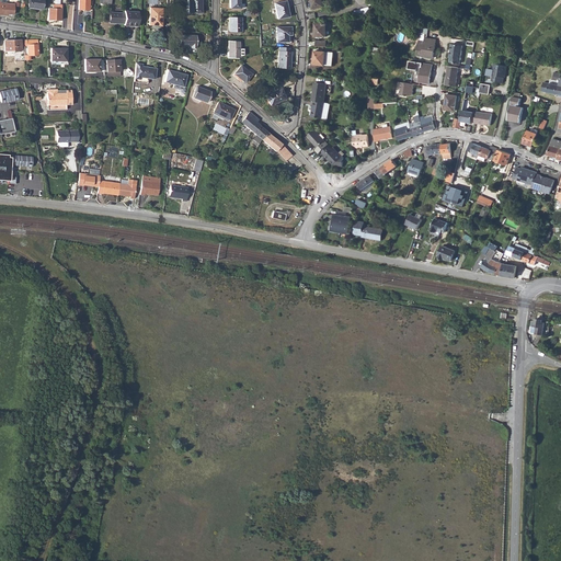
[(79,0),(79,9),(89,10),(89,0),(79,0)]
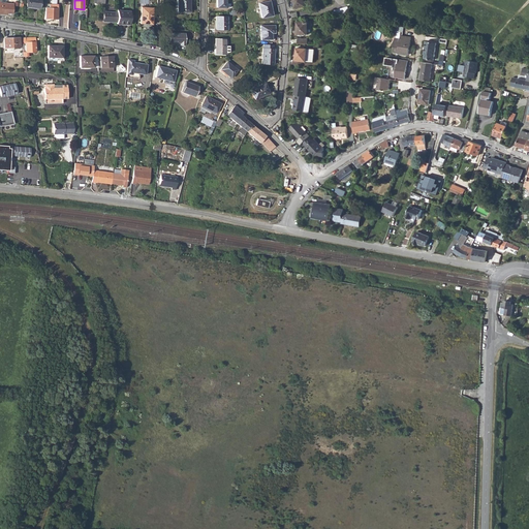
[(177,0),(177,11),(189,12),(189,2),(189,0),(177,0)]
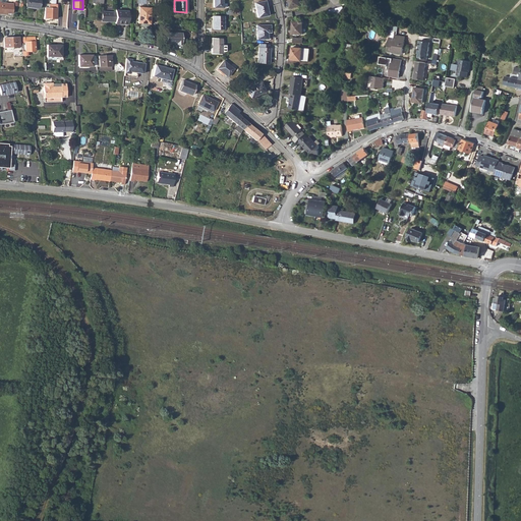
[(213,0),(214,8),(226,8),(226,4),(223,4),(222,0),(213,0)]
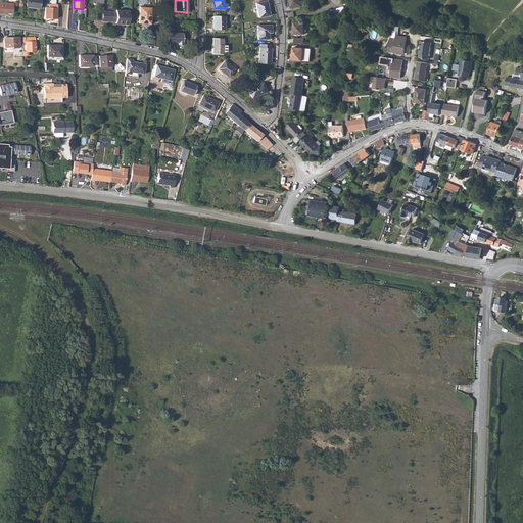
[(300,0),(289,0),(291,8),(302,7),(300,0)]
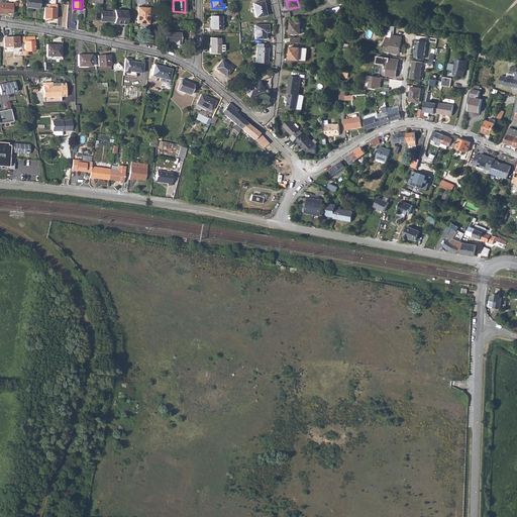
[(263,1),(251,2),(254,17),(266,15),(263,1)]
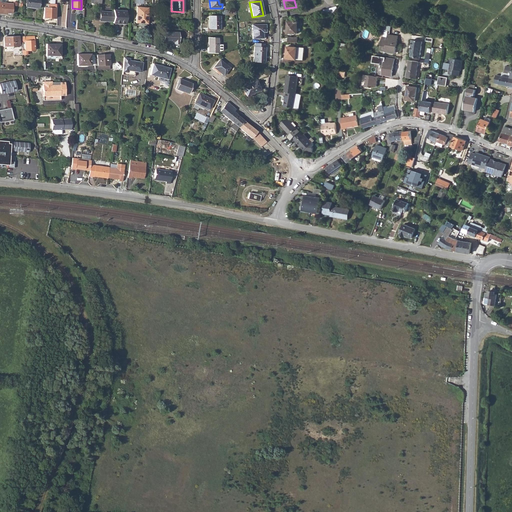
[(5,3),(1,3),(0,2),(0,13),(5,14),(6,12),(12,13),(12,4),(5,3)]
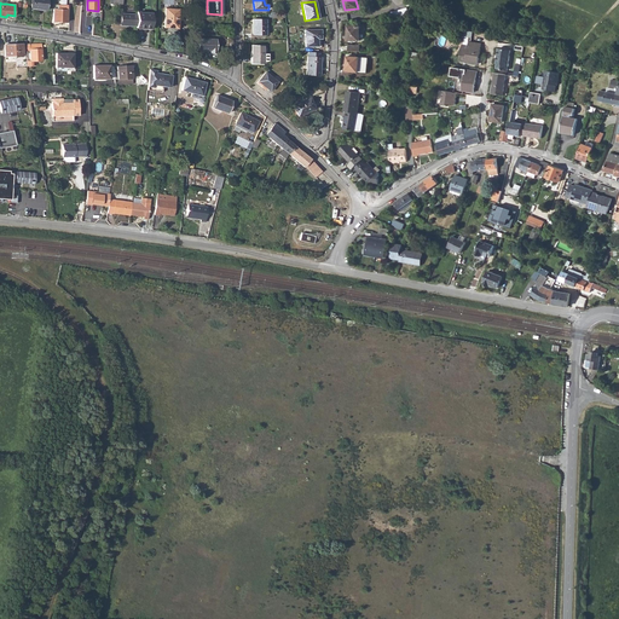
[(53,9),(52,21),(67,22),(68,5),(65,5),(59,5),(58,5),(57,7),(57,9),(53,9)]
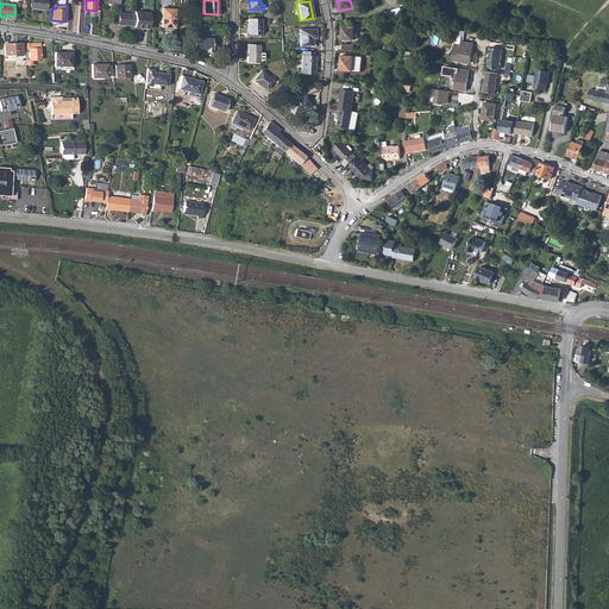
[(176,10),(163,8),(162,27),(175,27),(176,10)]
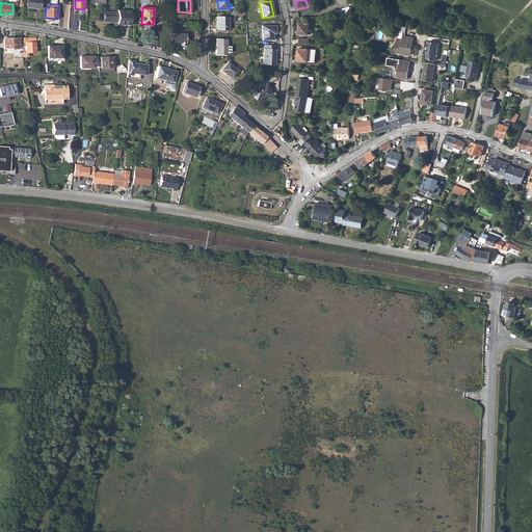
[(117,22),(117,23),(130,24),(131,11),(117,10),(117,11),(117,22)]
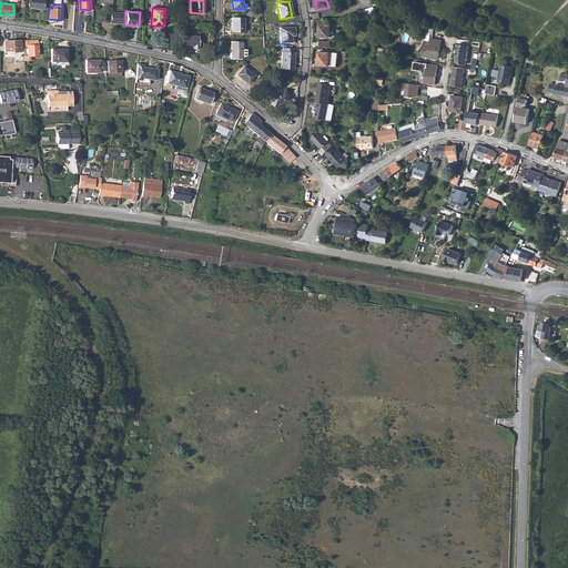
[(111,23),(125,23),(125,12),(111,12),(111,13),(108,13),(107,22),(111,22),(111,23)]
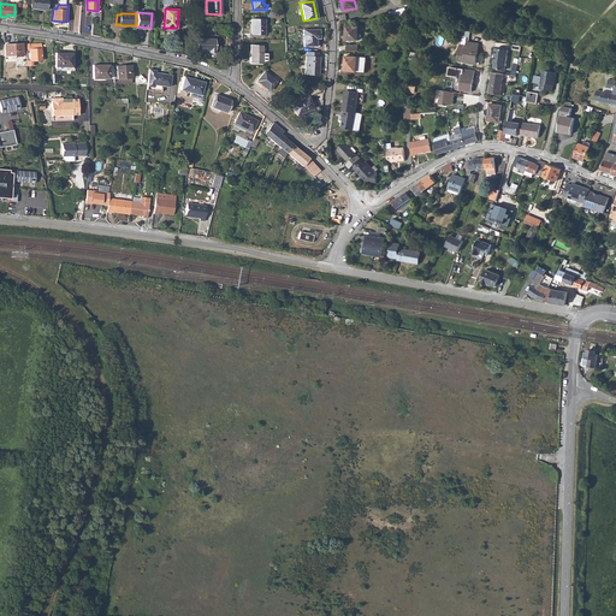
[(265,21),(250,21),(250,35),(264,36),(265,21)]
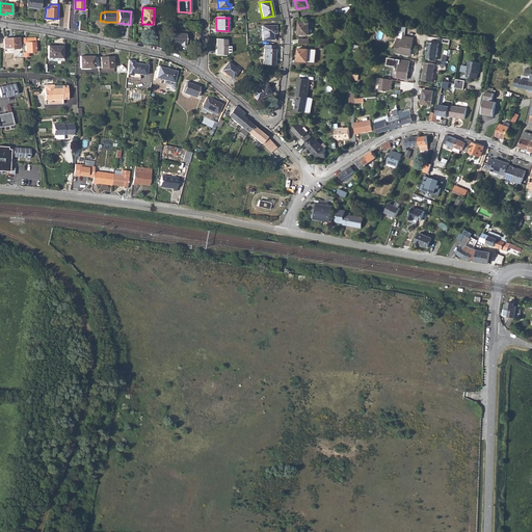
[(309,22),(298,22),(298,34),(310,34),(309,22)]
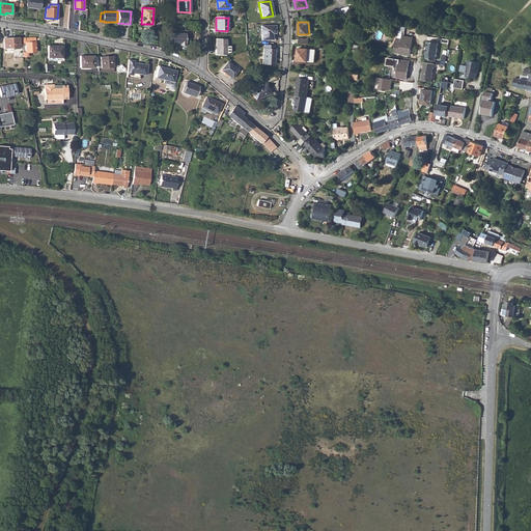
[(274,26),(260,26),(260,40),(271,40),(271,34),(274,33),(274,26)]
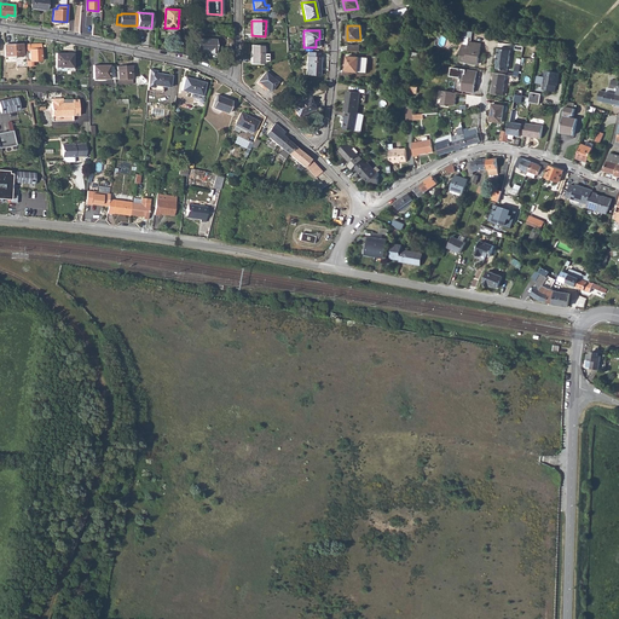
[(197,38),(197,50),(210,50),(210,52),(217,52),(217,39),(197,38)]
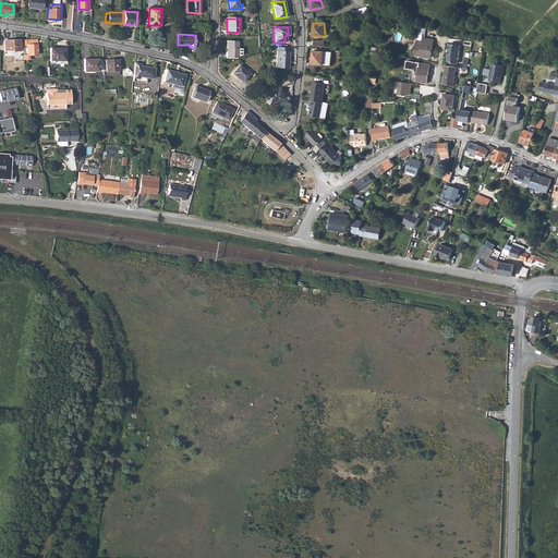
[(417,40),(415,56),(421,56),(421,57),(432,58),(434,39),(423,38),(423,41),(417,40)]
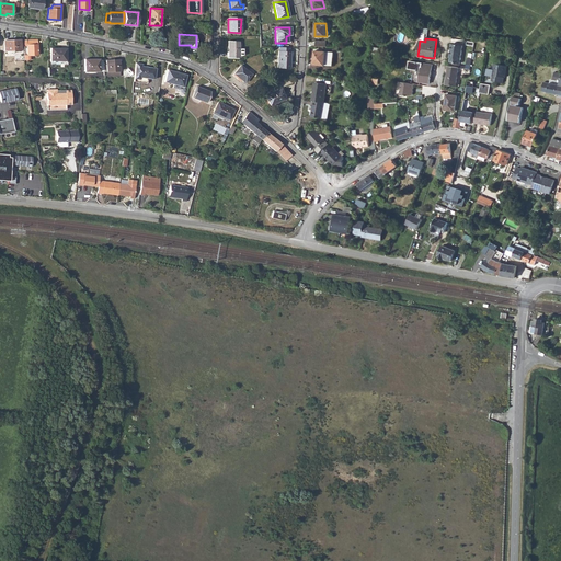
[(20,39),(3,41),(4,50),(14,50),(14,52),(21,52),(20,39)]
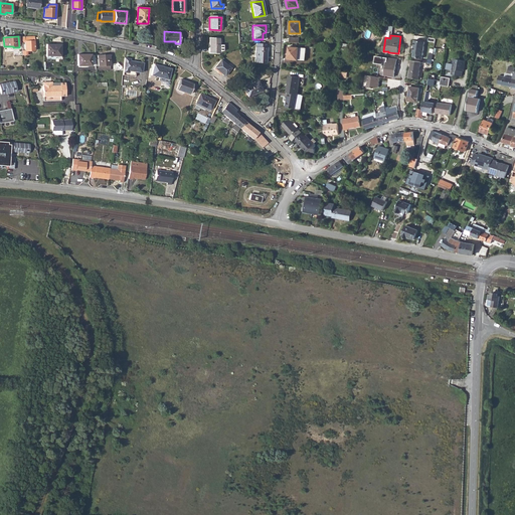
[(34,36),(21,36),(21,42),(24,42),(25,50),(22,50),(22,54),(27,54),(27,50),(34,50),(34,36)]
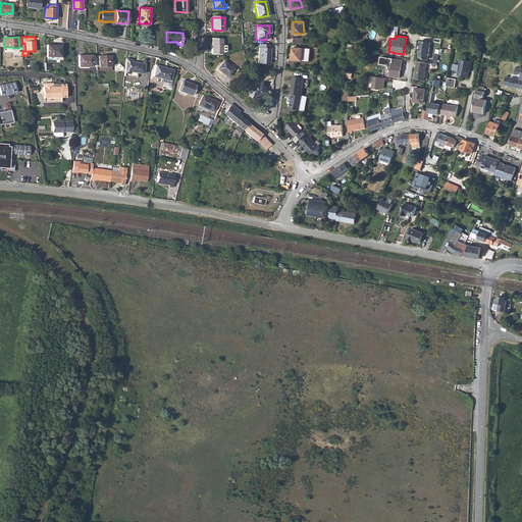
[(212,39),(212,54),(222,54),(222,39),(212,39)]
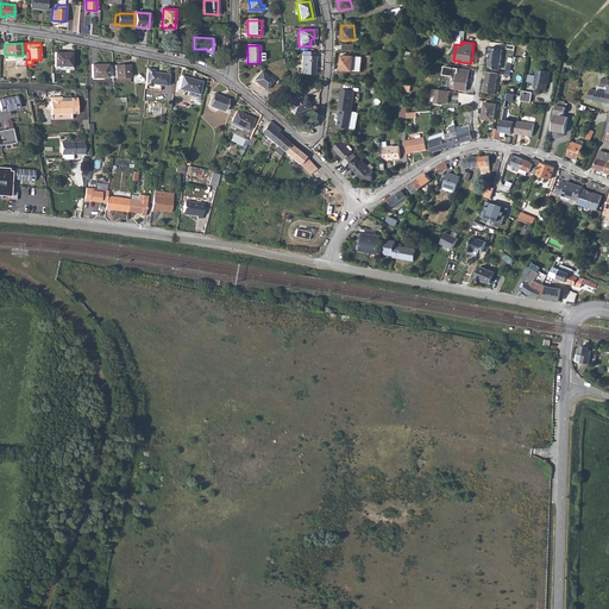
[(493,48),(489,62),(490,62),(490,67),(501,69),(504,49),(493,48)]
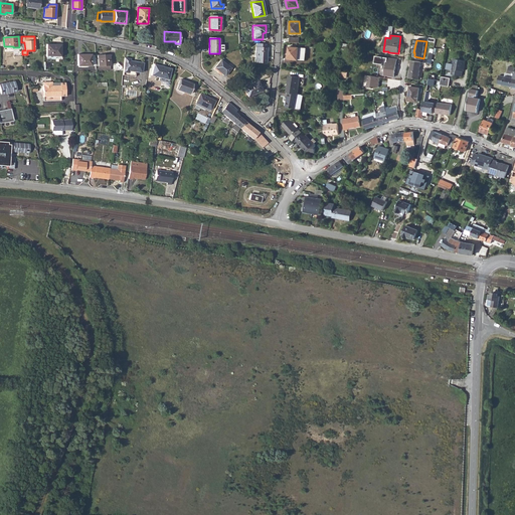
[(46,44),(45,58),(54,59),(54,56),(59,57),(60,45),(46,44)]
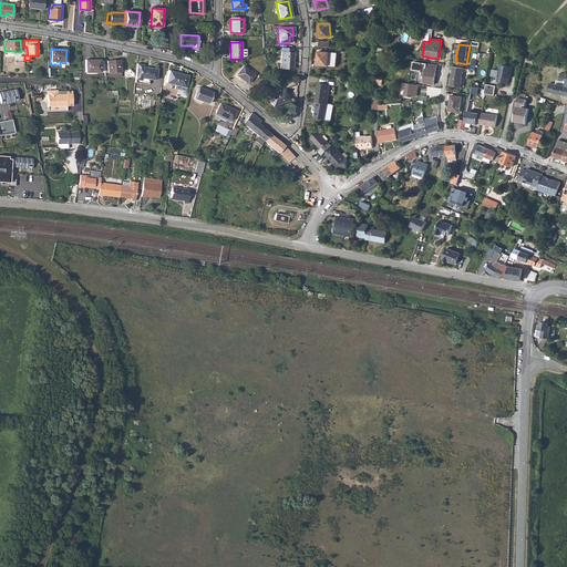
[(290,52),(281,52),(280,52),(279,68),(291,69),(292,53),(290,52)]
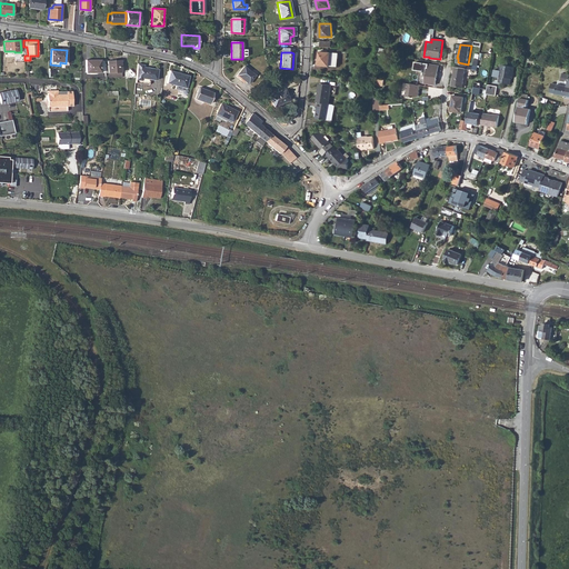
[(319,52),(318,65),(336,66),(337,53),(319,52)]
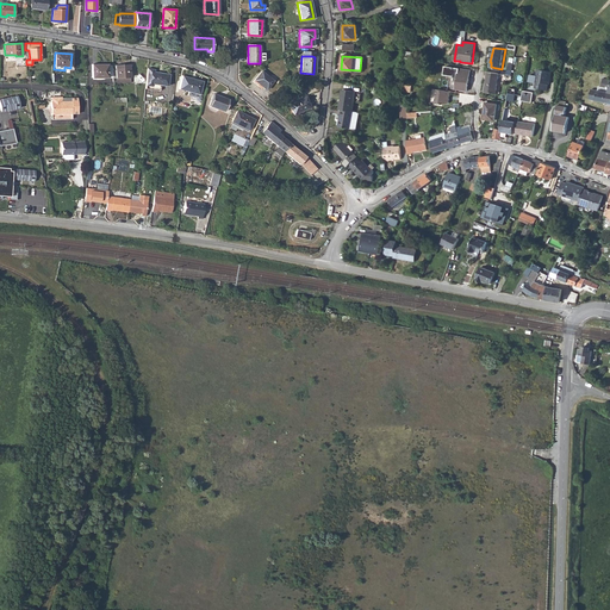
[(107,63),(92,63),(92,78),(107,78),(107,63)]
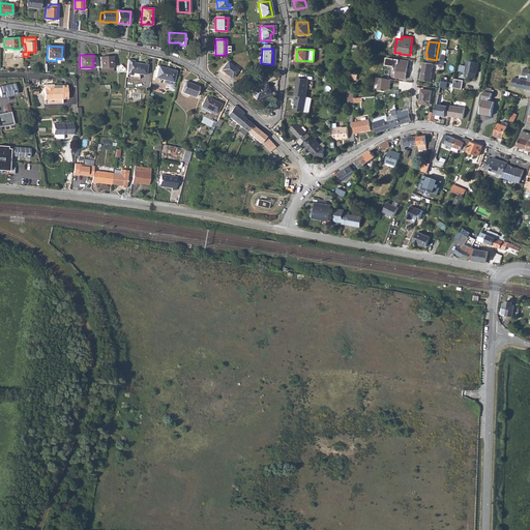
[(100,56),(100,67),(113,67),(113,56),(100,56)]
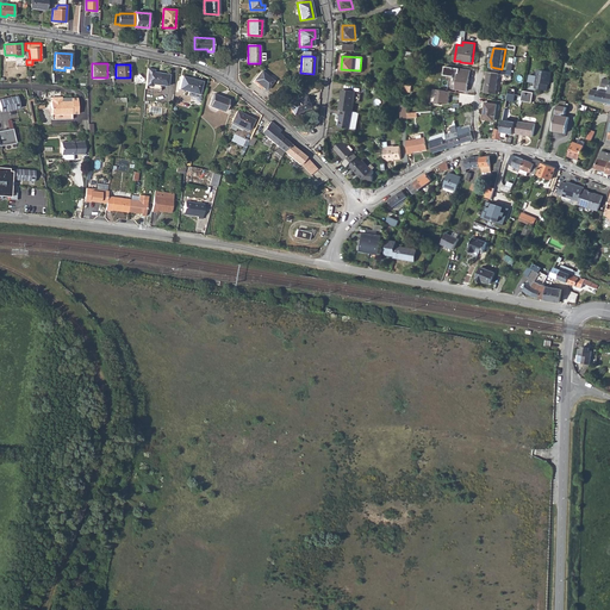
[(446,67),(444,74),(452,75),(458,76),(455,89),(466,91),(471,72),(446,67)]
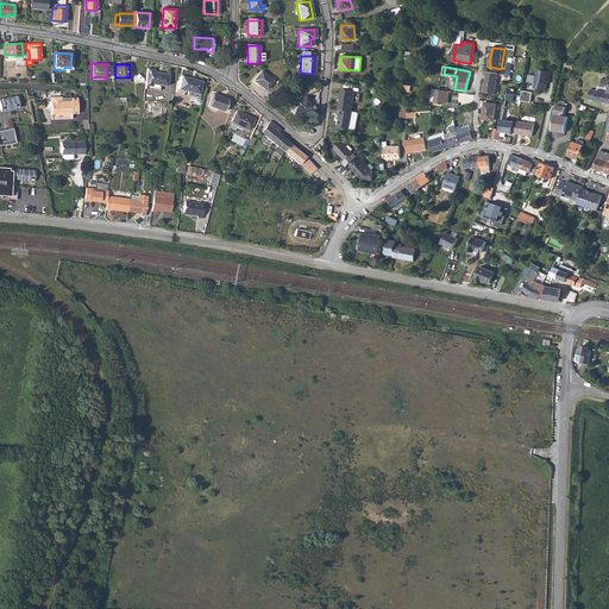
[(154,69),(146,68),(145,85),(151,86),(151,87),(159,88),(161,85),(167,86),(169,74),(154,71),(154,69)]
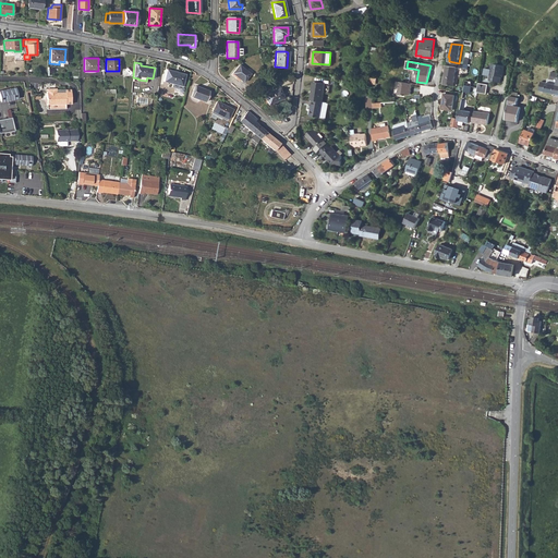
[(238,65),(232,73),(243,82),(249,74),(238,65)]
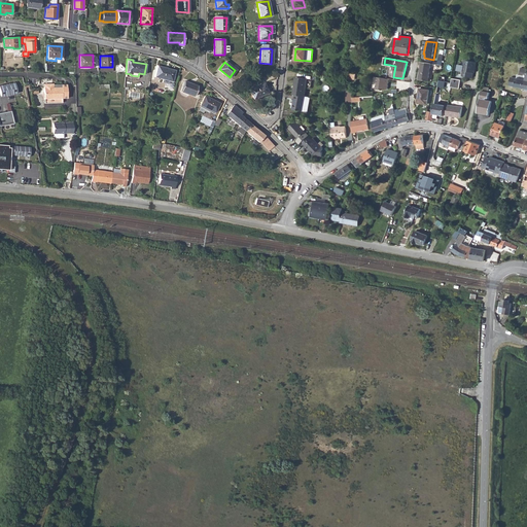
[(432,64),(422,62),(419,80),(429,81),(432,64)]
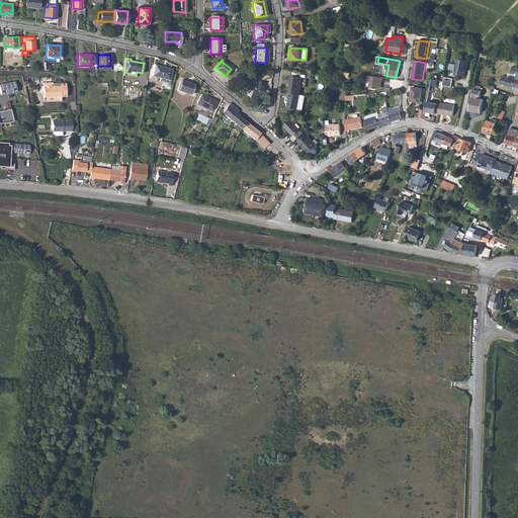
[(455,71),(454,76),(464,78),(465,72),(466,69),(467,62),(456,61),(455,66),(450,65),(449,71),(455,71)]
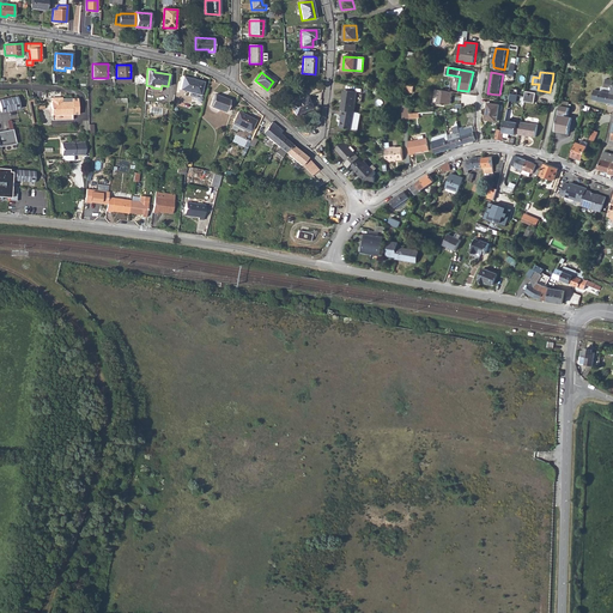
[(183,77),(180,89),(200,95),(204,82),(183,77)]
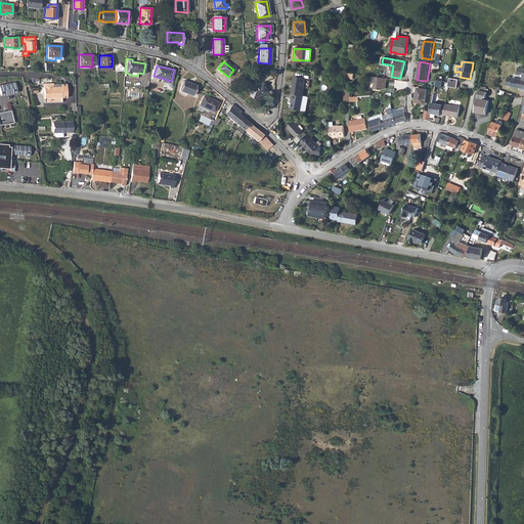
[(438,73),(431,112),(432,113),(431,118),(435,118),(436,115),(441,116),(443,105),(441,104),(436,103),(436,99),(437,94),(436,94),(436,93),(440,93),(443,74),(438,73)]
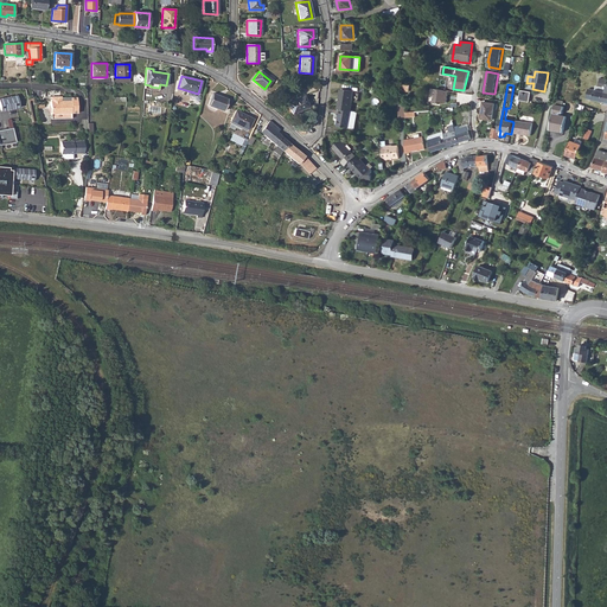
[(338,100),(337,109),(339,110),(350,112),(352,90),(342,89),(340,100),(338,100)]
